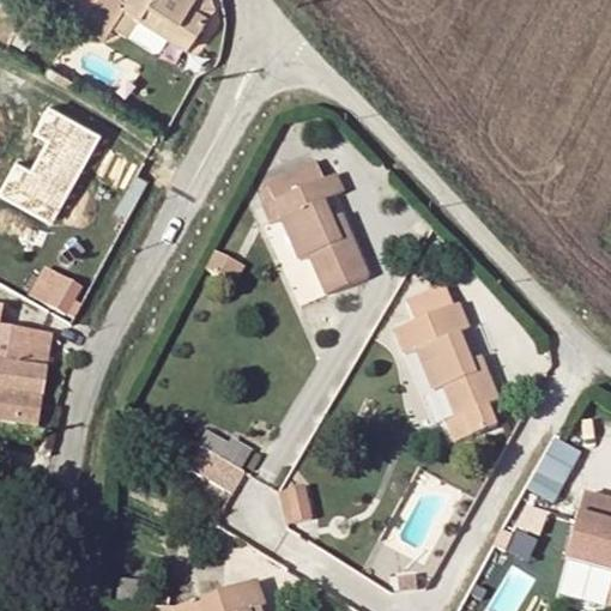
[(106,35),(114,22),(126,4),(123,2),(125,0),(97,0),(84,22),(106,35)]
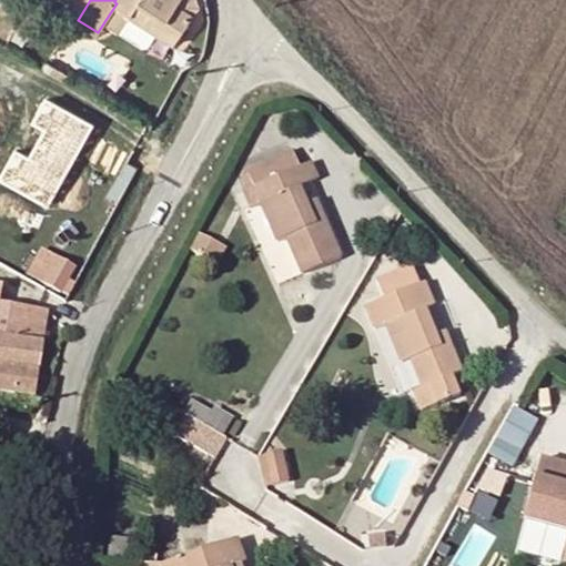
[(115,0),(114,2),(117,3),(132,13),(175,41),(194,13),(178,2),(179,0),(115,0)]
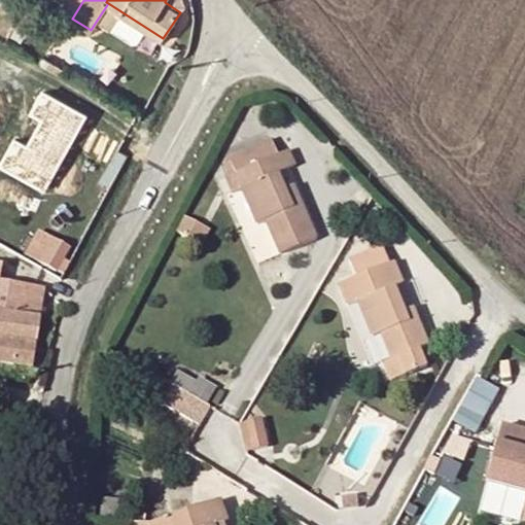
[(108,3),(98,19),(112,28),(123,12),(108,3)]
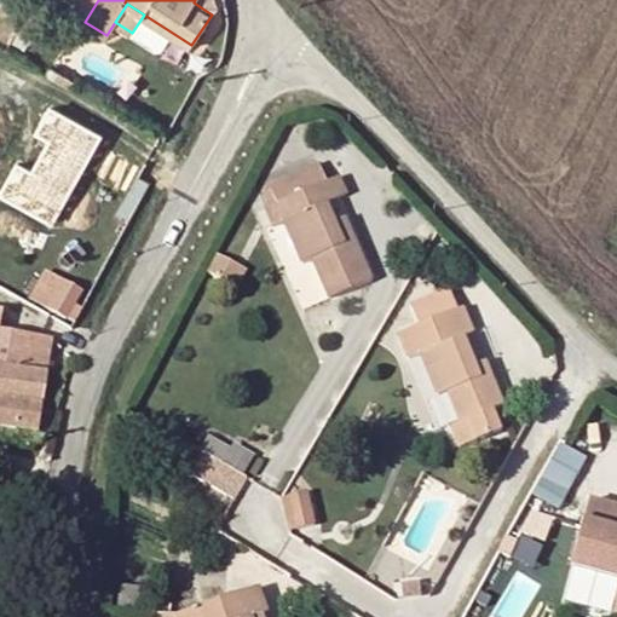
[(347,192),(340,174),(266,206),(275,224),(284,220),(303,261),(312,257),(329,295),(373,277),(351,226),(340,231),(335,219),(327,201),(347,192)]
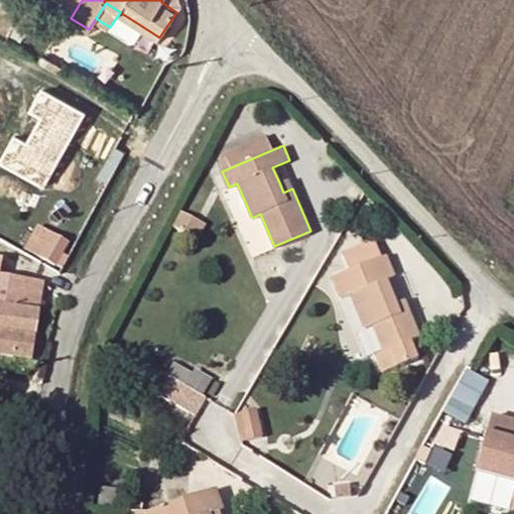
[(288,178),(279,182),(283,193),(292,188),(288,178)]
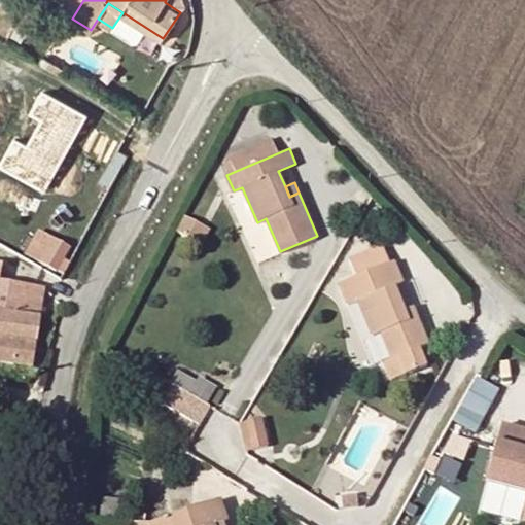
[(197,220),(185,213),(176,230),(187,236),(197,220)]
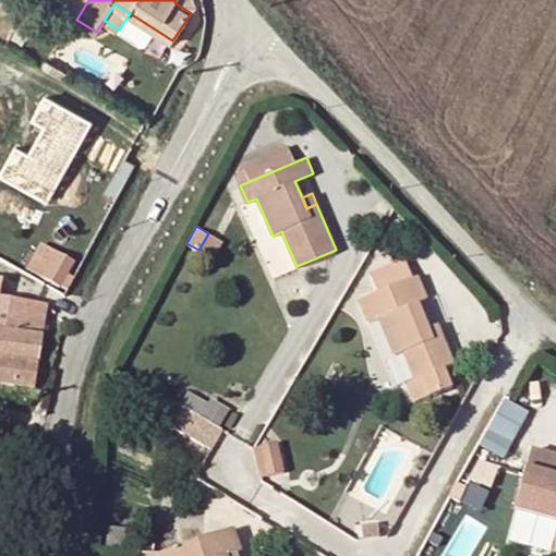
[(59,286),(73,260),(56,250),(43,277),(59,286)]
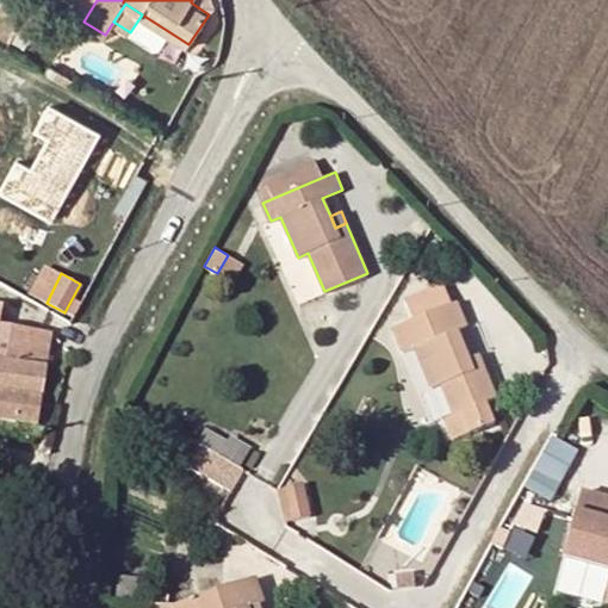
[(445,285),(408,301),(415,317),(452,303),(445,285)]
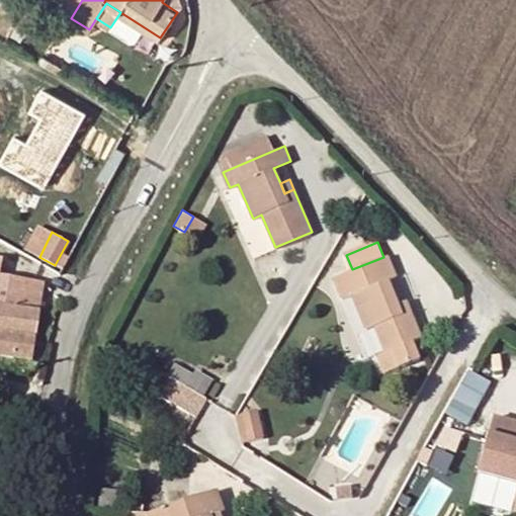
[(352,269),(335,276),(343,298),(352,295),(365,330),(373,327),(383,351),(375,354),(382,371),(420,356),(412,340),(420,336),(410,308),(402,312),(398,303),(390,279),(397,277),(389,254),(383,257),(352,269)]
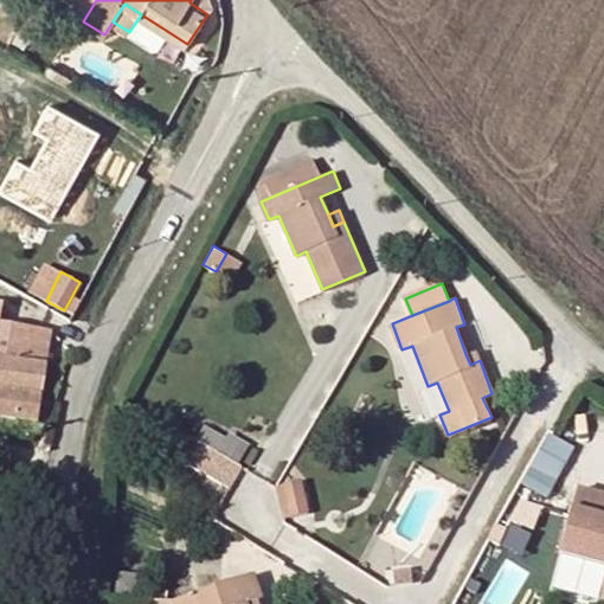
[(476,351),(466,354),(470,365),(480,360),(476,351)]
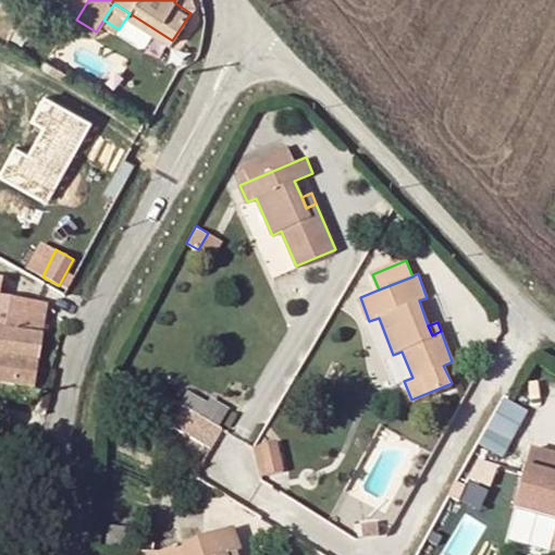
[(0,382),(32,387),(41,334),(0,327),(0,382)]
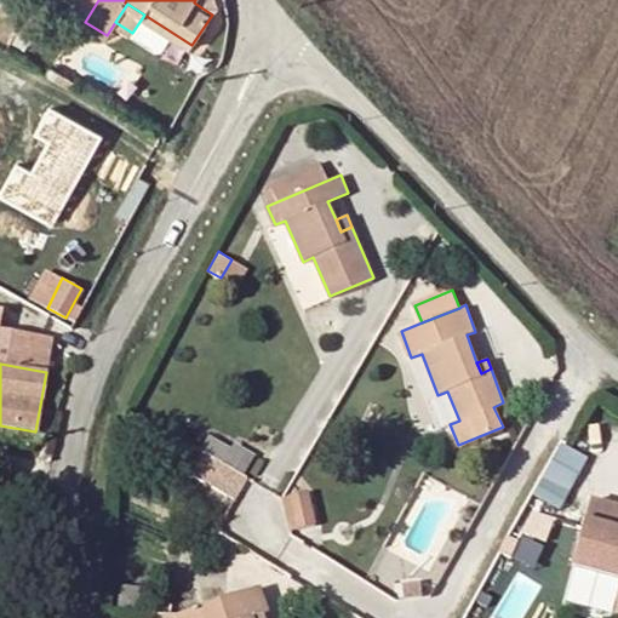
[(210,429),(189,471),(238,496),(258,452),(210,429)]
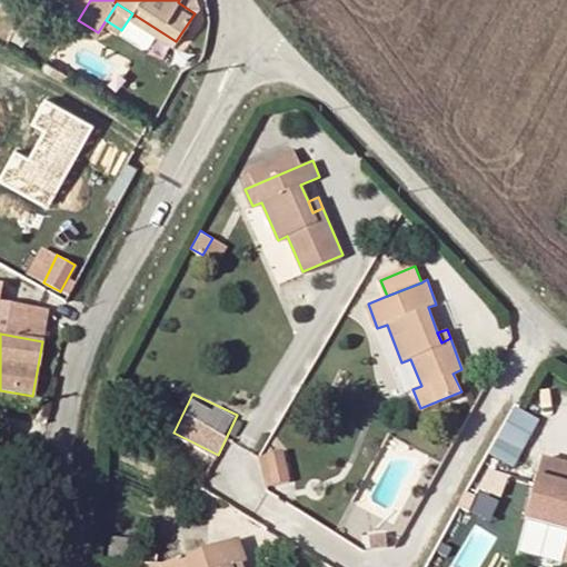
[(493,454),(517,465),(540,413),(516,403),(493,454)]
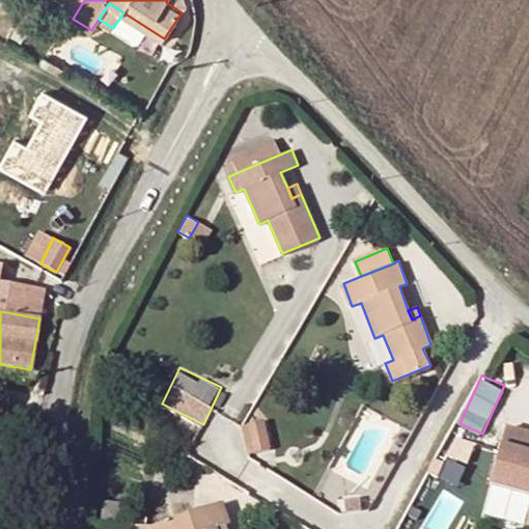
[(263,421),(248,424),(255,453),(271,449),(263,421)]
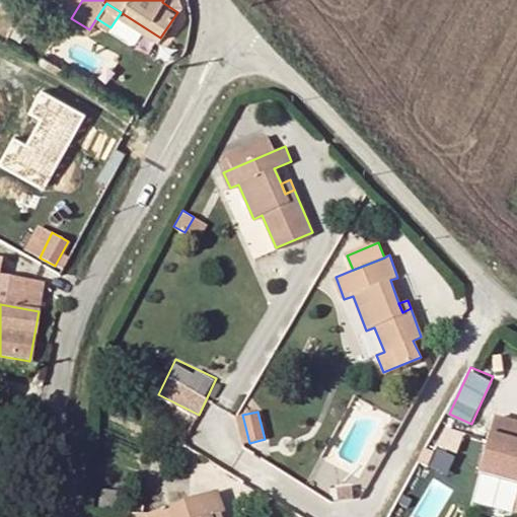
[(516,422),(493,416),(478,472),(516,483),(516,422)]
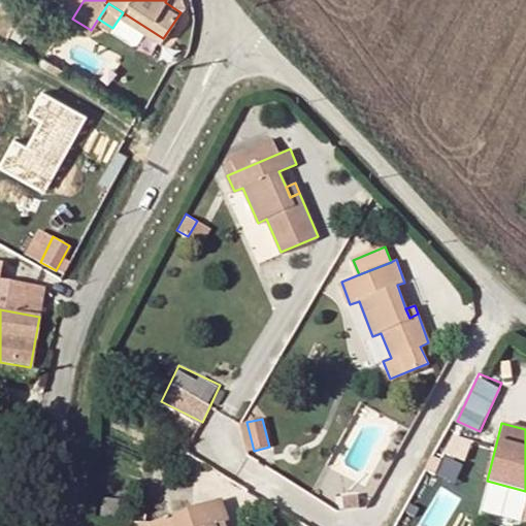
[(357,495),(341,497),(343,510),(359,507),(357,495)]
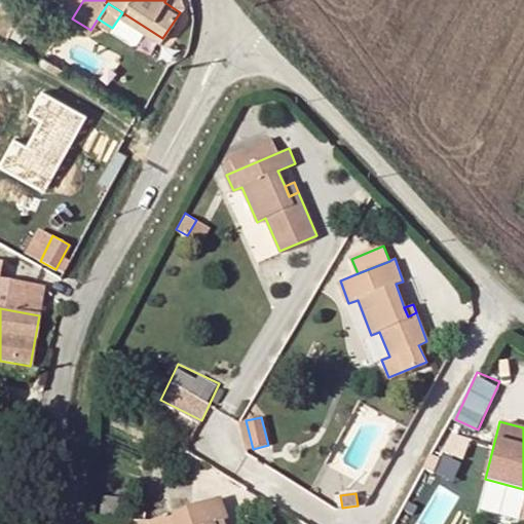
[(228,519),(221,497),(147,521),(145,520),(139,521),(140,523),(215,523),(224,520),(228,519)]
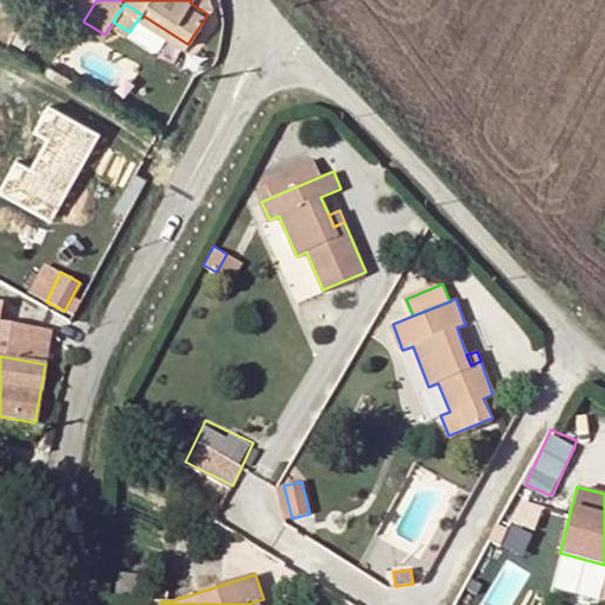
[(157,588),(155,599),(167,600),(169,588),(157,588)]
